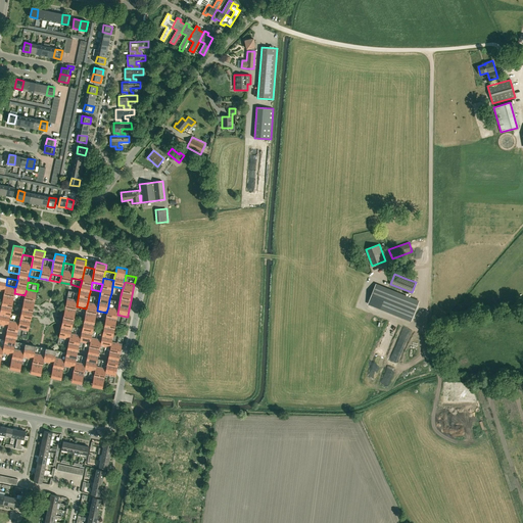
[(376,284),(369,303),(412,321),(419,301),(376,284)]
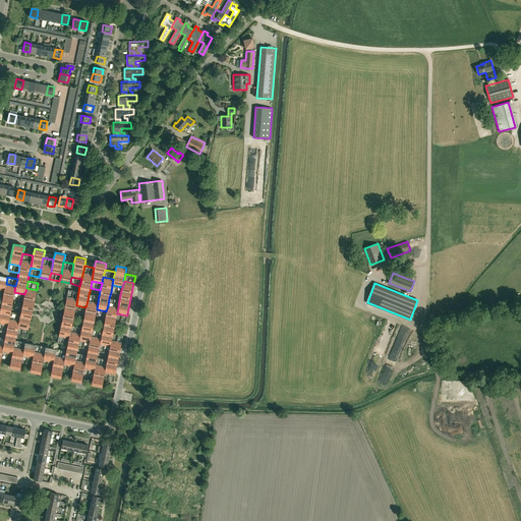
[(0,323),(7,325),(9,319),(10,311),(13,299),(14,292),(15,286),(6,284),(4,290),(3,297),(0,309),(0,323)]
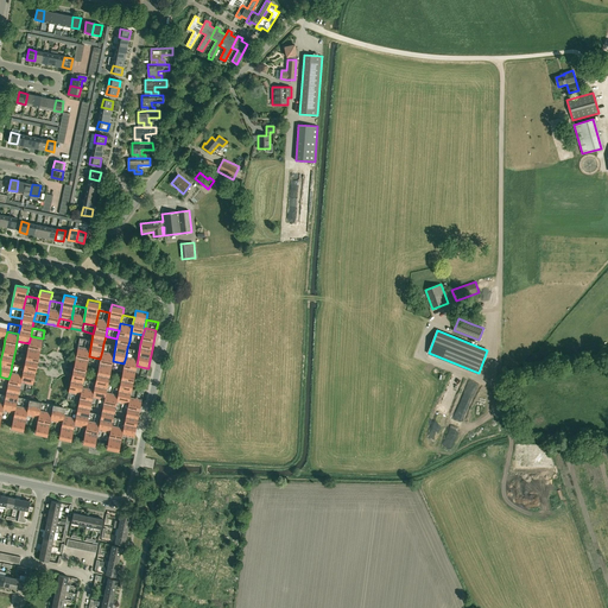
[(143,335),(131,333),(130,341),(140,343),(143,335)]
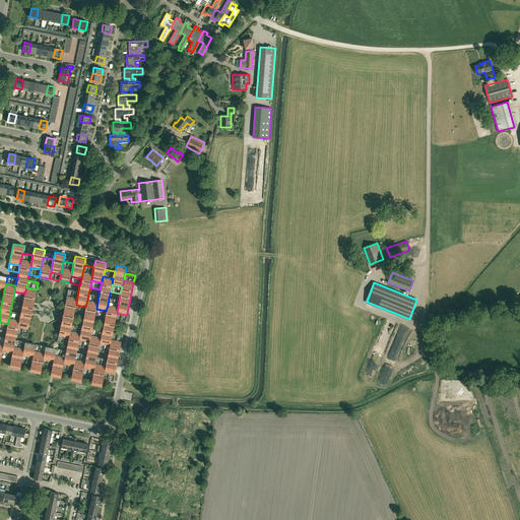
[(19,320),(18,327),(28,329),(31,315),(34,304),(37,289),(26,287),(24,294),(23,301),(20,313),(19,320)]
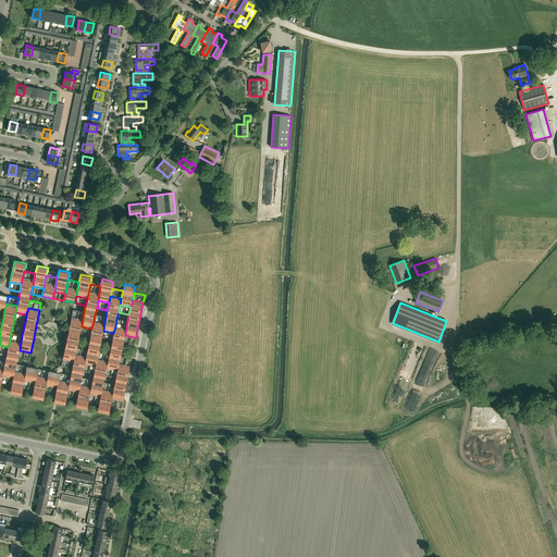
[(84,312),(73,310),(72,317),(83,319),(84,312)]
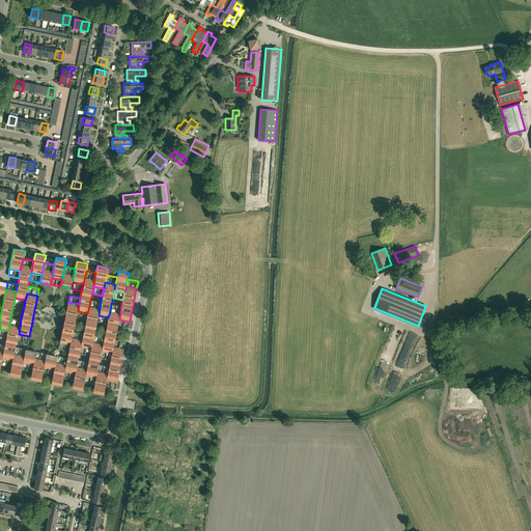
[(25,300),(15,298),(14,305),(24,307),(25,300)]
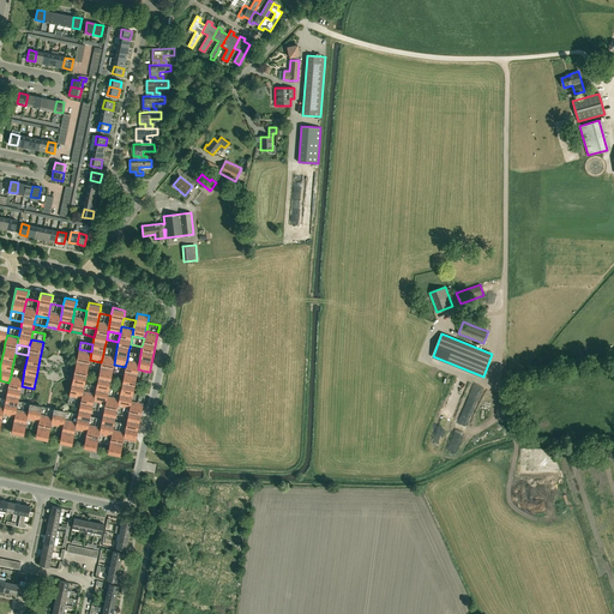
[(116,349),(104,347),(103,354),(115,356),(116,349)]
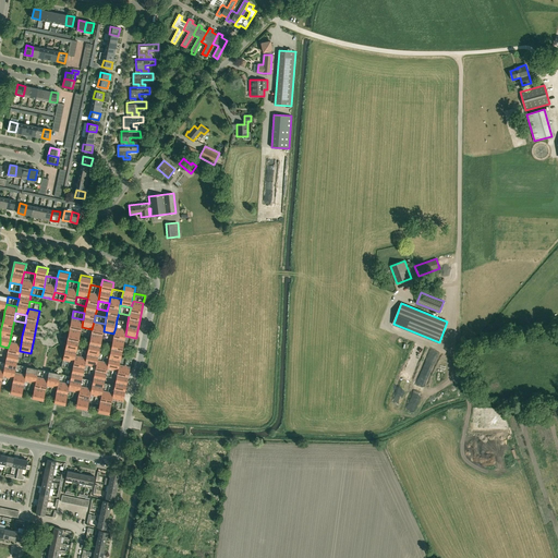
[(65,346),(63,360),(74,362),(75,355),(77,348),(80,334),(82,327),(83,319),(72,317),(69,331),(69,332),(69,334),(68,338),(67,339),(67,343),(65,344),(65,346)]
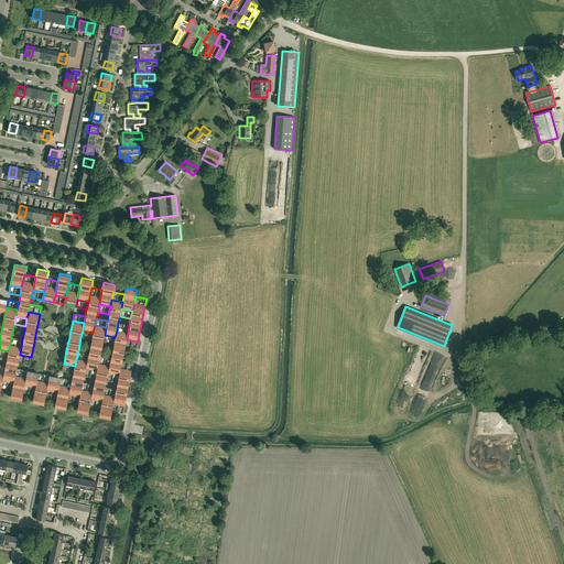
[(129,325),(118,323),(117,331),(128,333),(129,325)]
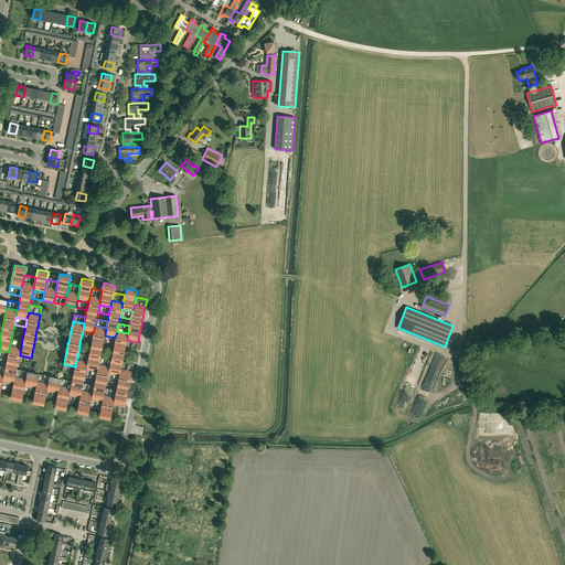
[(87,362),(86,369),(97,371),(98,364),(100,356),(103,344),(103,343),(105,336),(106,328),(95,326),(93,333),(92,341),(88,354),(87,362)]
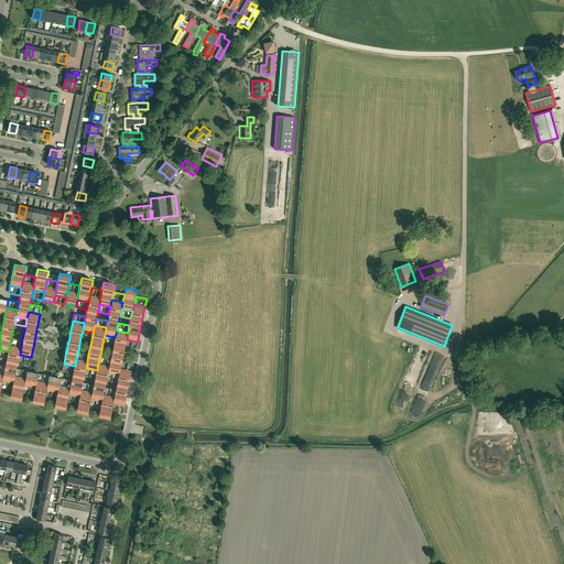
[(93,333),(83,331),(80,337),(91,340),(93,333)]
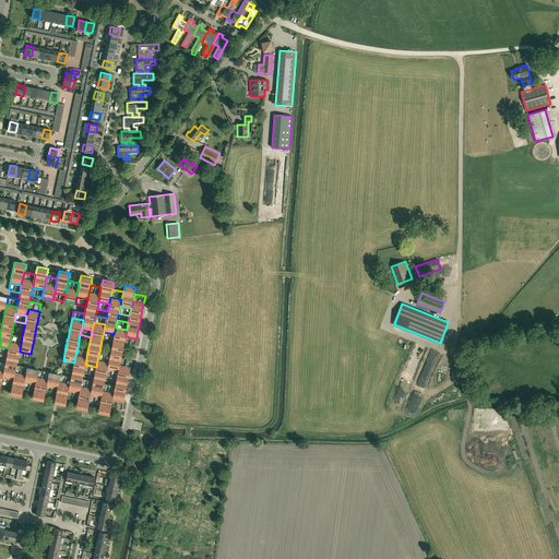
[(108,363),(107,369),(118,371),(119,365),(121,357),(121,356),(123,344),(126,336),(127,330),(116,328),(114,334),(113,342),(109,355),(108,363)]
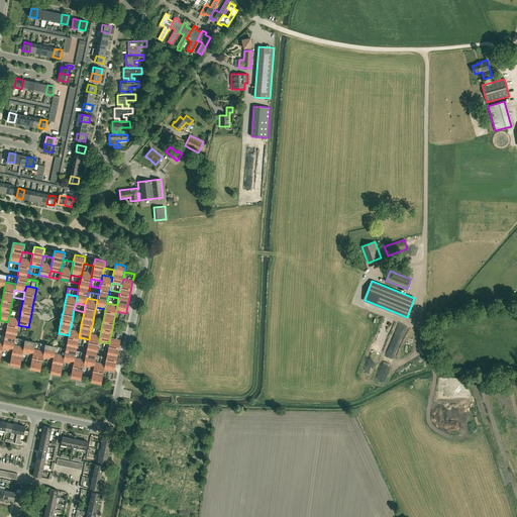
[(105,309),(96,307),(94,314),(104,316),(105,309)]
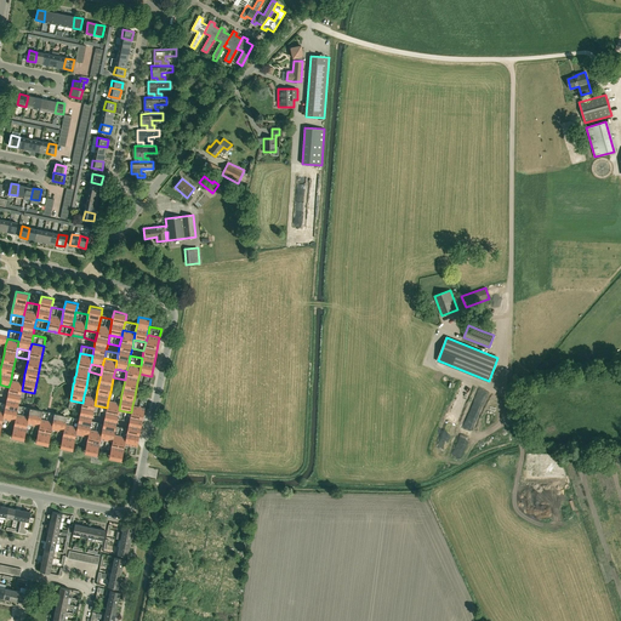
[(24,374),(12,371),(11,380),(23,382),(24,374)]
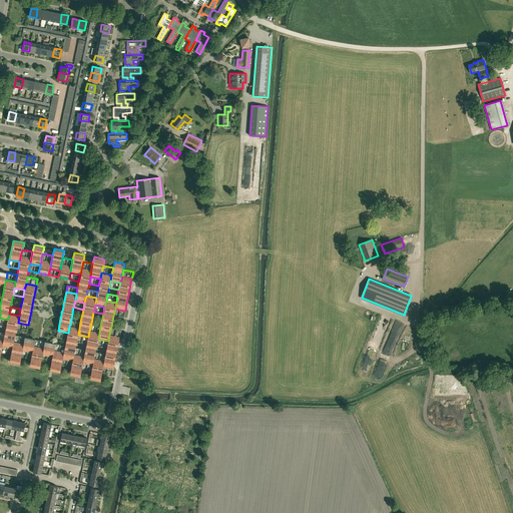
[(124,311),(115,309),(113,316),(122,318),(123,318),(124,311)]
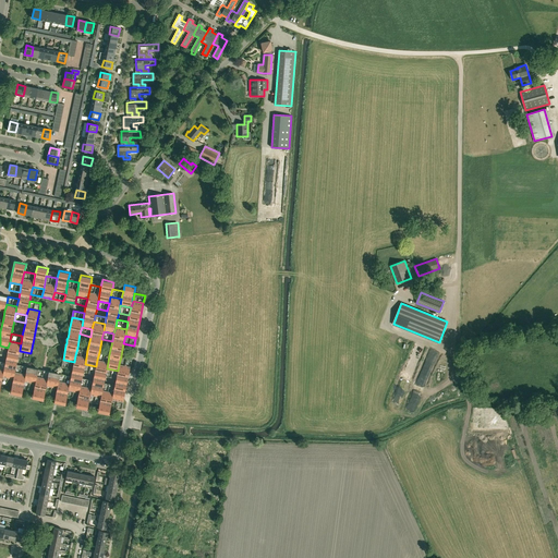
[(3,370),(2,376),(13,378),(15,372),(16,364),(17,358),(20,351),(21,343),(10,341),(8,348),(7,355),(5,359),(5,362),(3,370)]
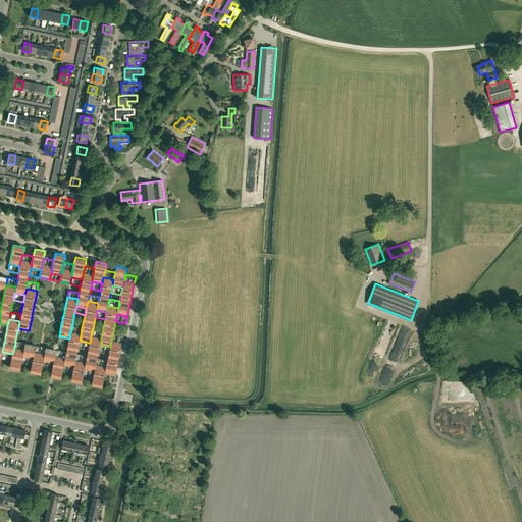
[(82,327),(72,325),(70,332),(81,334),(82,327)]
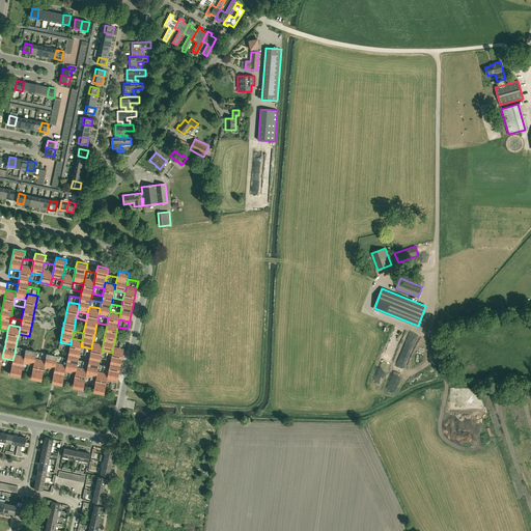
[(29,336),(19,334),(17,340),(27,342),(29,336)]
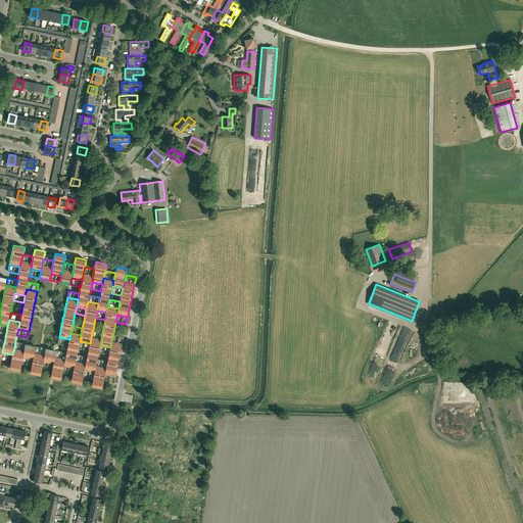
[(102,332),(93,330),(91,337),(101,339),(102,332)]
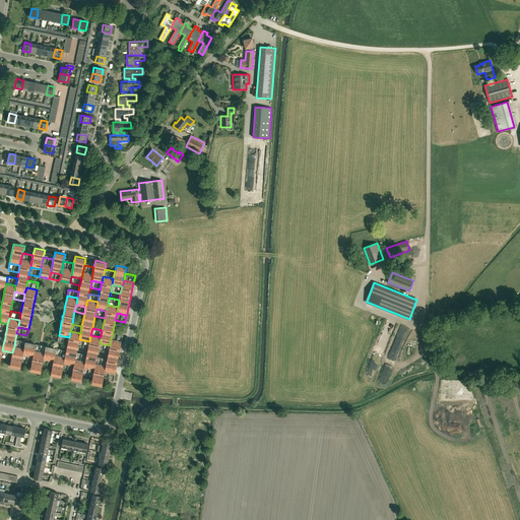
[(65,356),(63,364),(74,366),(75,360),(76,352),(77,349),(78,346),(79,339),(80,333),(70,331),(69,337),(67,344),(66,350),(65,356)]
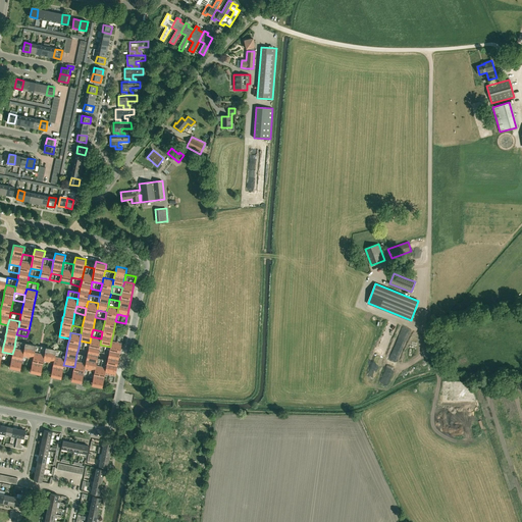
[(122,335),(113,333),(111,341),(121,343),(123,336),(122,335)]
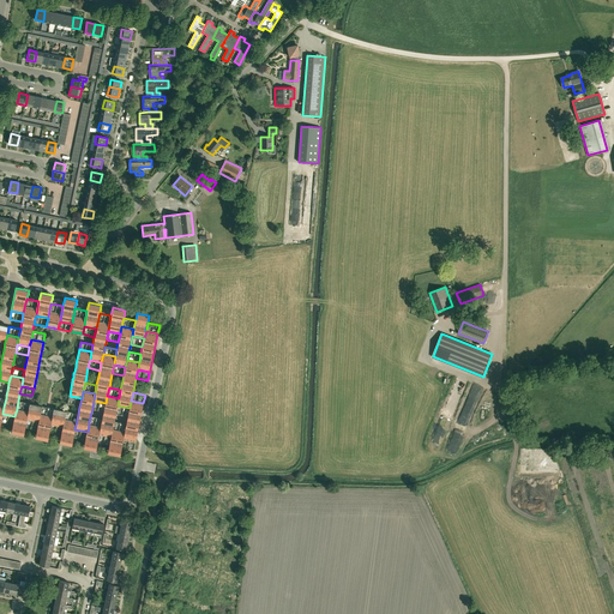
[(82,398),(70,396),(67,404),(68,404),(79,407),(82,398)]
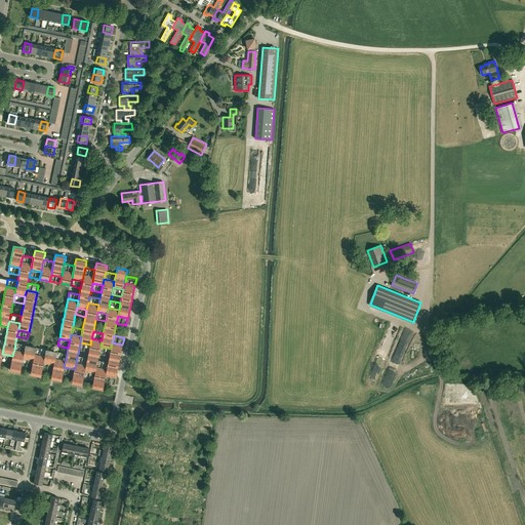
[(86,365),(85,371),(94,373),(96,367),(97,360),(98,357),(99,354),(101,347),(102,340),(91,338),(90,345),(88,352),(88,355),(87,358),(86,365)]
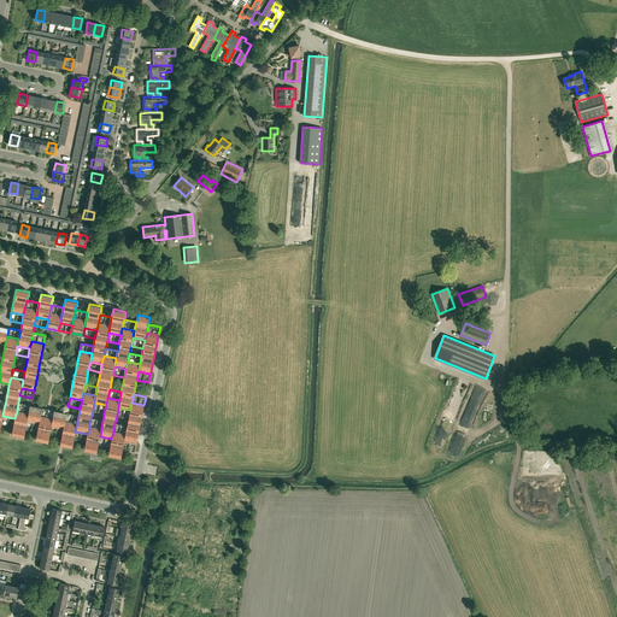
[(30,405),(18,403),(17,411),(28,413),(30,405)]
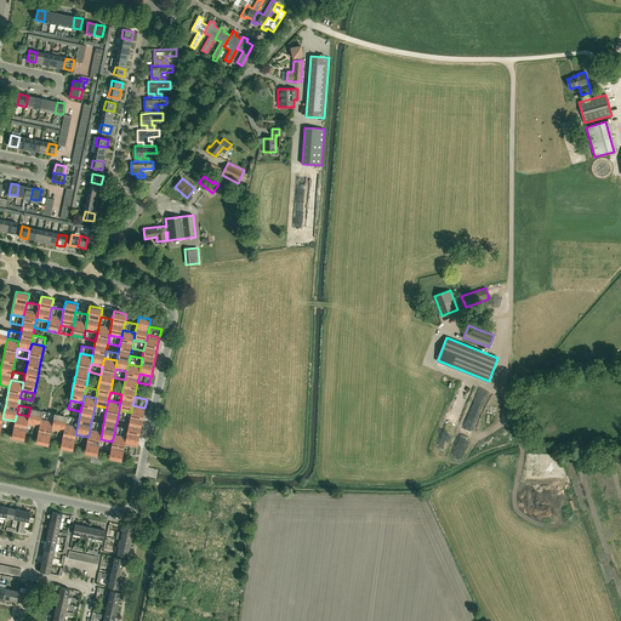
[(107,408),(95,405),(93,414),(104,416),(107,408)]
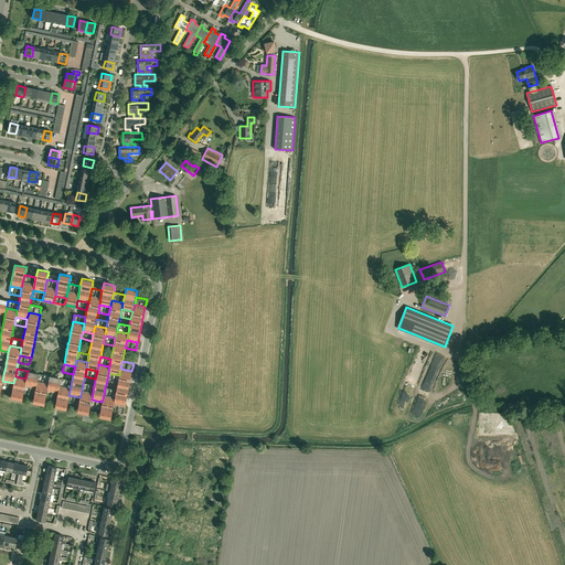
[(115,397),(114,404),(125,406),(131,371),(120,369),(119,375),(117,383),(117,386),(116,390),(115,397)]
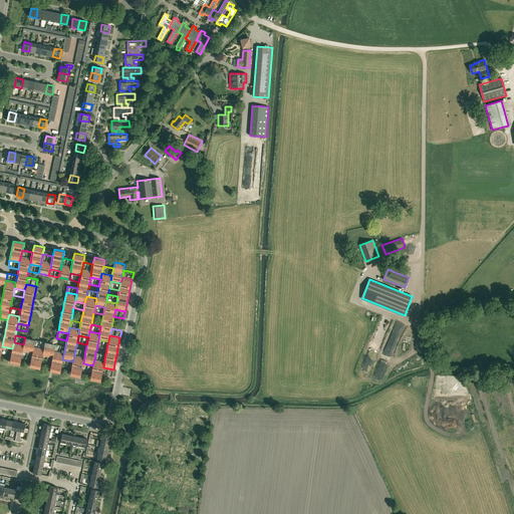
[(23,344),(22,351),(32,353),(34,346),(35,339),(25,337),(23,344)]
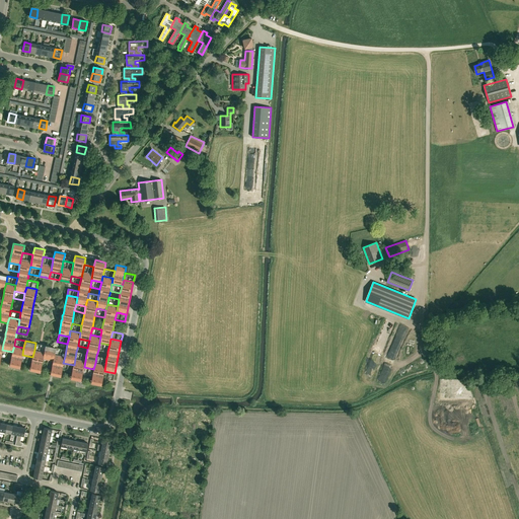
[(41,345),(35,343),(34,350),(44,352),(46,346),(41,345)]
